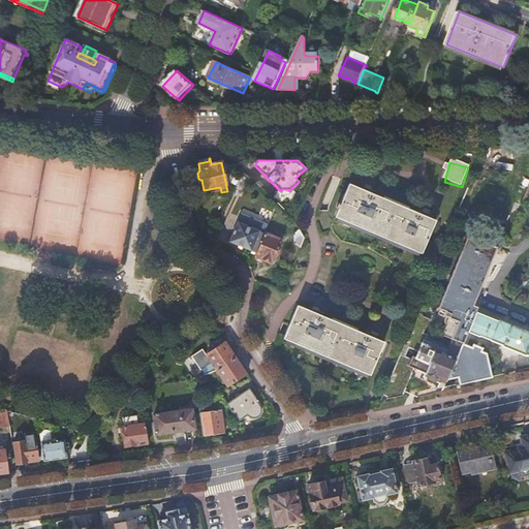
[(242,174),(238,169),(231,182),(237,184),(241,176),(242,174)]
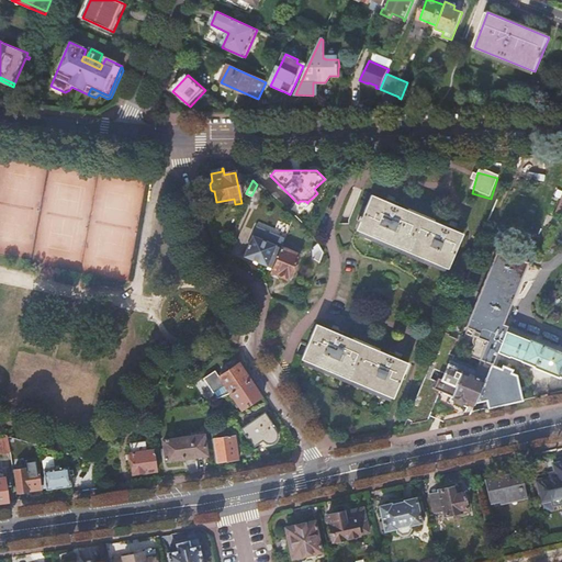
[(261,190),(256,187),(251,195),(257,199),(261,190)]
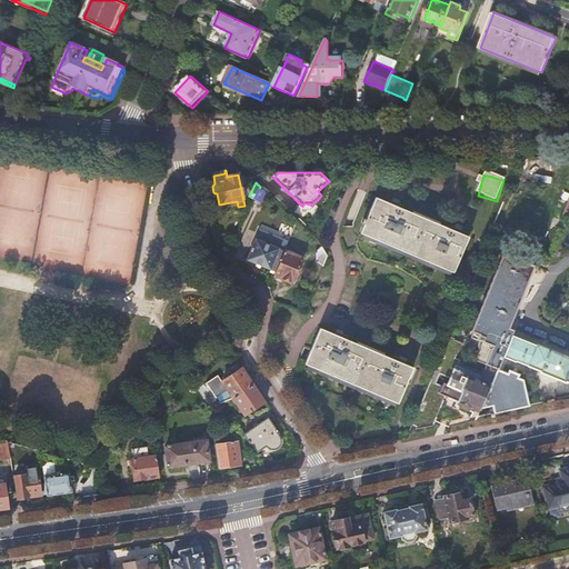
[(376,198),(360,231),(452,272),(467,238),(376,198)]
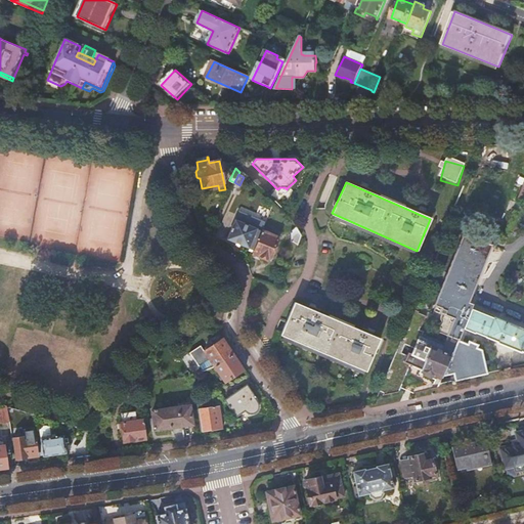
[(280,207),(274,202),(273,205),(269,214),(276,217),(281,209),(280,207)]
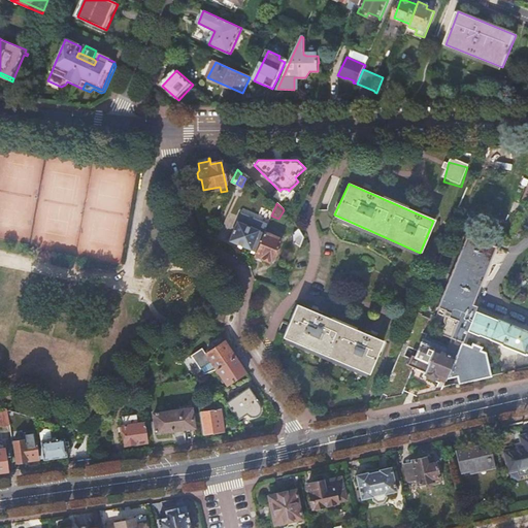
[(229,241),(256,253),(264,233),(268,225),(240,213),(229,241)]
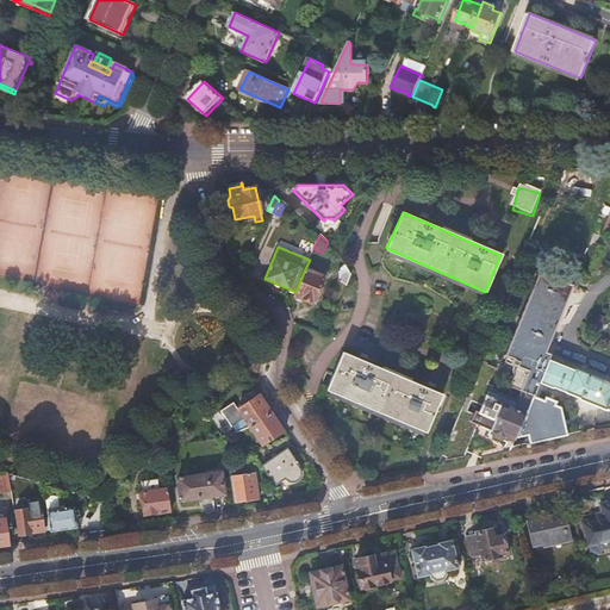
[(536,251),(527,247),(522,259),(531,262),(536,251)]
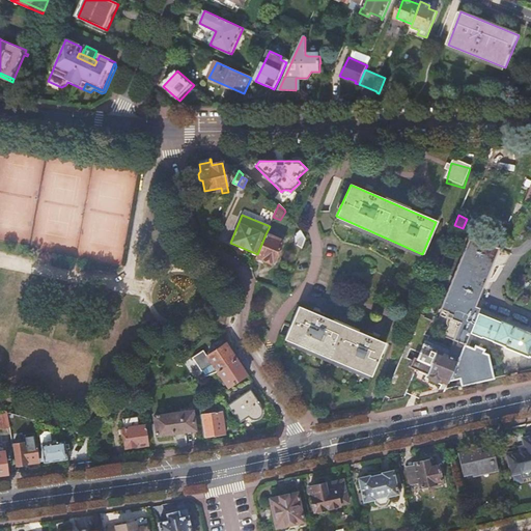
[(295,245),(302,250),(305,241),(300,231),(295,236),(295,245)]
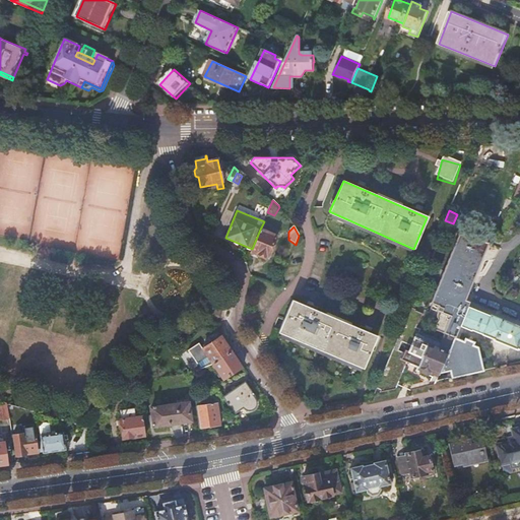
[(252,249),(251,252),(265,259),(266,257),(267,257),(276,237),(260,230),(252,249)]
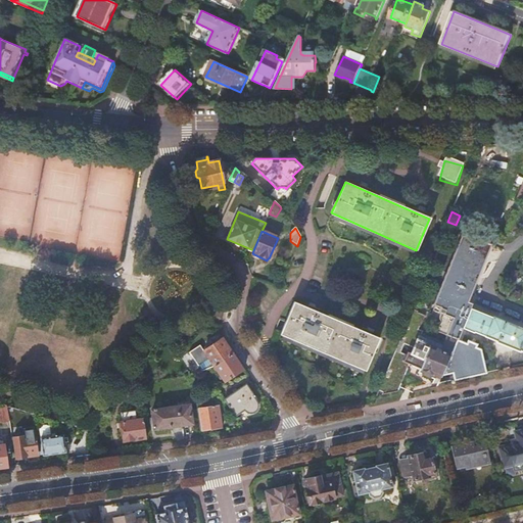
[(430,343),(429,345),(423,360),(420,368),(421,369),(421,370),(422,373),(428,376),(432,375),(432,374),(440,377),(441,375),(469,308),(464,306),(489,245),(462,234),(433,304),(438,306),(435,314),(440,316),(438,321),(439,324),(436,326),(433,332),(455,342),(454,344),(444,340),(440,347),(430,343)]
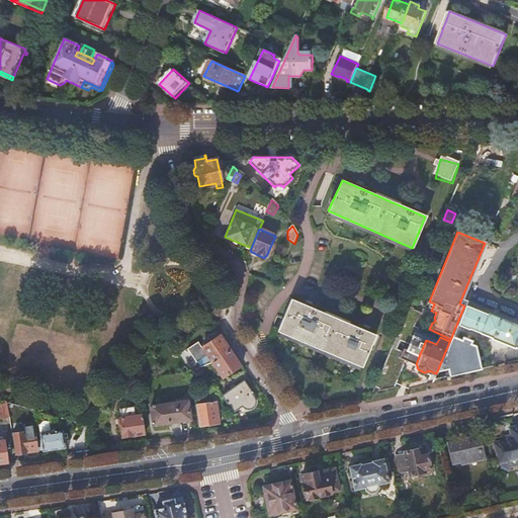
[(277,330),(290,335),(298,339),(326,351),(333,354),(362,366),(375,334),(345,321),(337,317),(310,306),(305,303),(292,297),(277,330)]
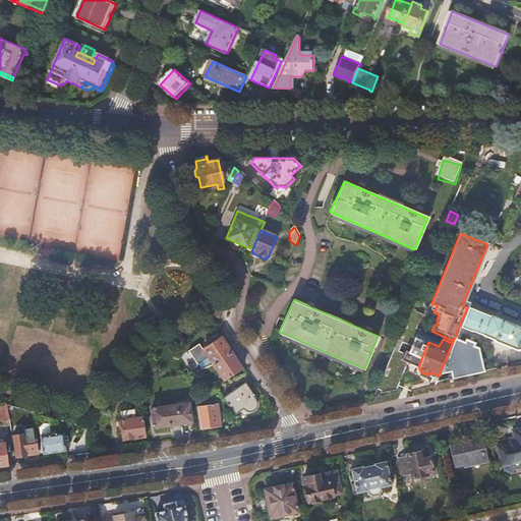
[(467,307),(440,373),(450,371),(451,379),(483,372),(478,348),(459,341),(464,329),(471,332),(494,340),(493,341),(517,351),(517,350),(520,351),(520,328),(502,321),(502,322),(467,307)]
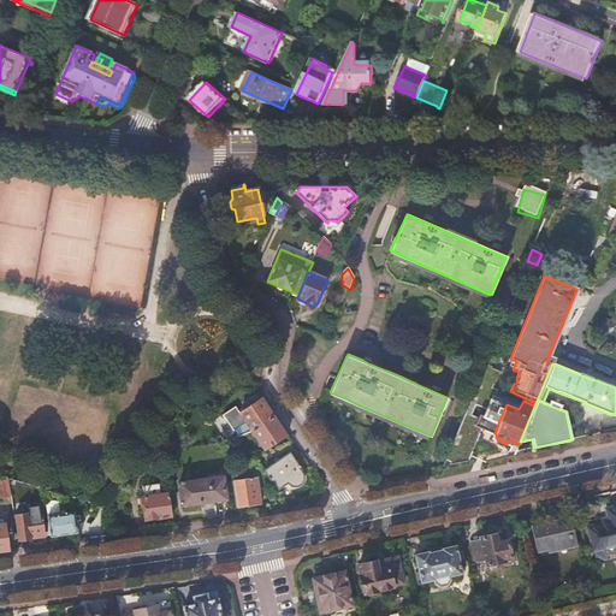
[(481,428),(495,433),(498,424),(505,407),(507,404),(493,398),(496,392),(490,390),(491,389),(492,390),(497,377),(489,373),(489,371),(485,369),(451,446),(450,446),(445,458),(450,461),(449,465),(468,460),(481,428)]
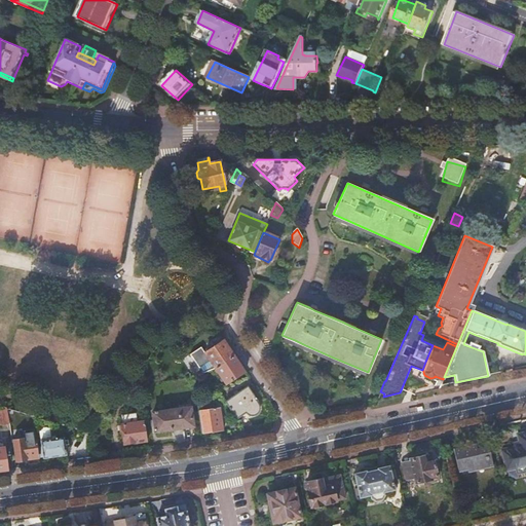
[(234,358),(224,342),(204,354),(215,370),(234,358)]
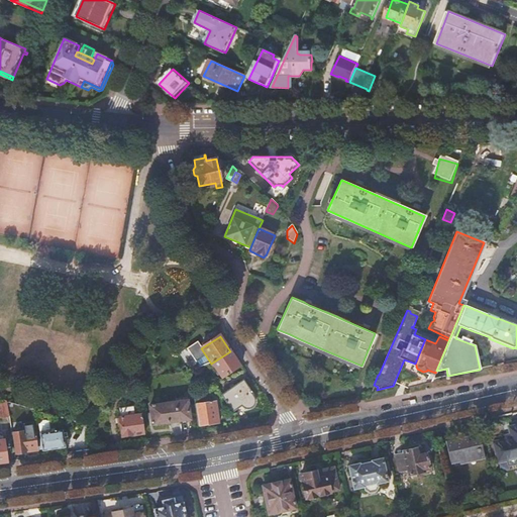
[(157,342),(149,352),(156,357),(164,346),(157,342)]
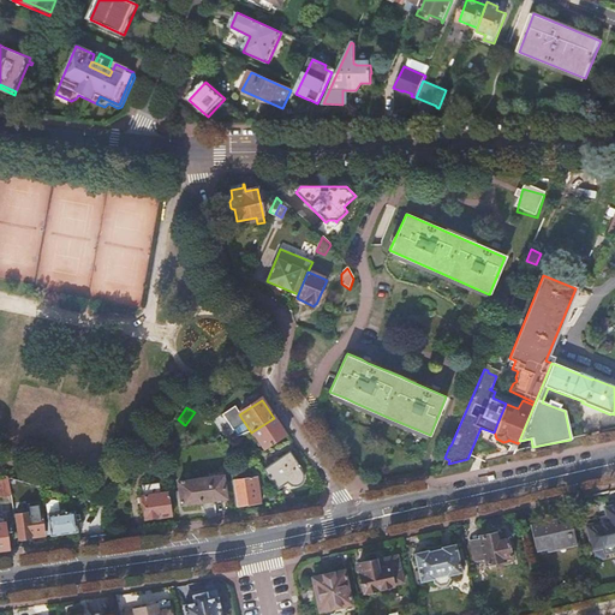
[(274,418),(251,433),(264,449),(286,436),(274,418)]
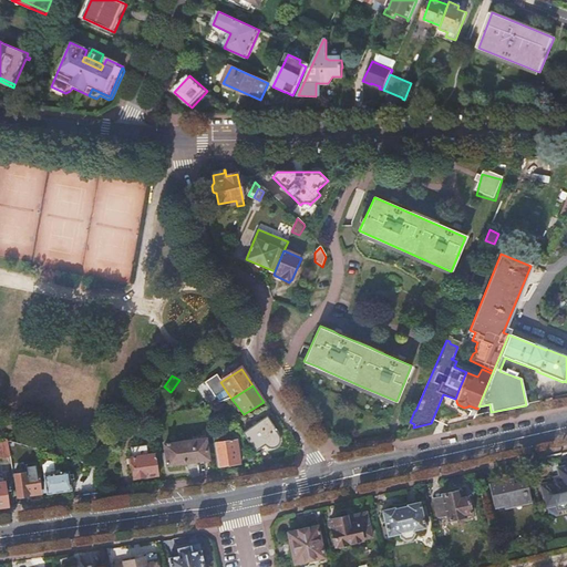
[(207,399),(208,408),(209,408),(217,404),(216,395),(207,399)]
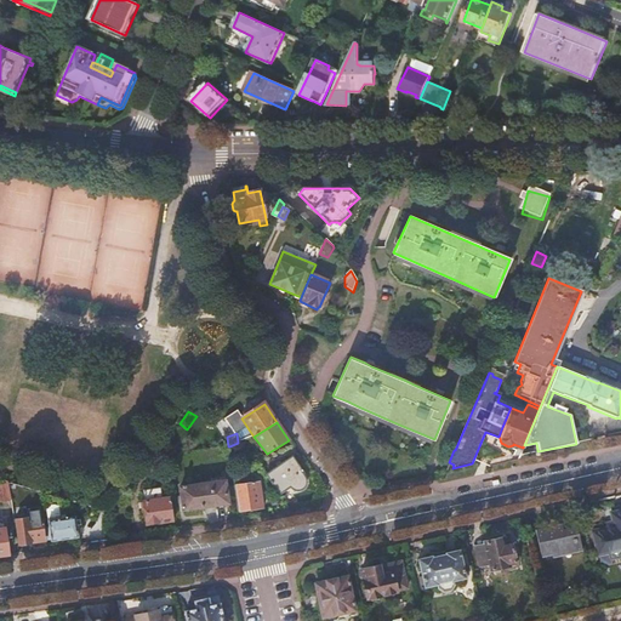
[(292,457),(266,474),(279,495),(290,489),(291,490),(292,491),(295,491),(296,493),(297,493),(300,493),(301,491),(302,491),(303,490),(305,489),(306,488),(306,485),(306,484),(306,483),(306,482),(306,479),(305,478),(301,473),(302,472),(292,457)]
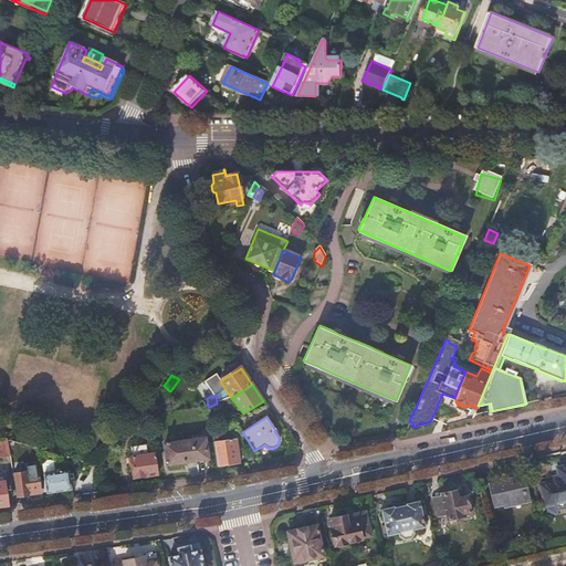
[(229,425),(212,430),(215,443),(218,465),(239,463),(236,441),(220,443),(219,436),(230,435),(229,425)]
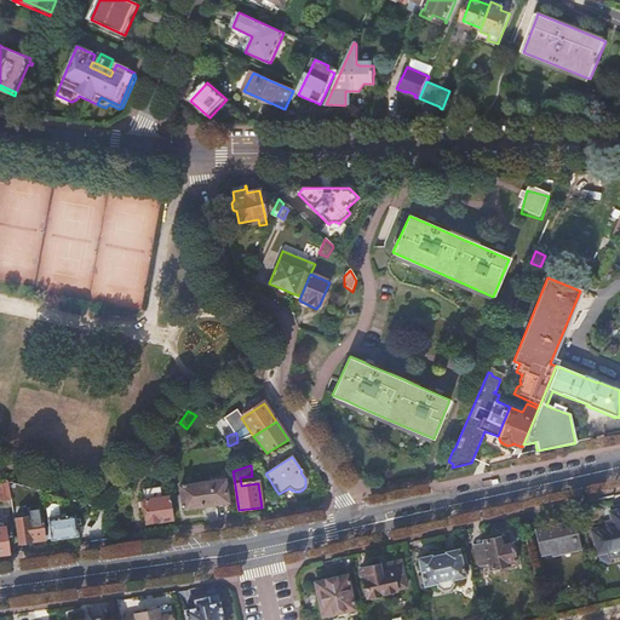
[(182,487),(179,487),(183,510),(228,503),(224,476),(210,478),(211,483),(185,487),(185,484),(182,486),(182,487)]
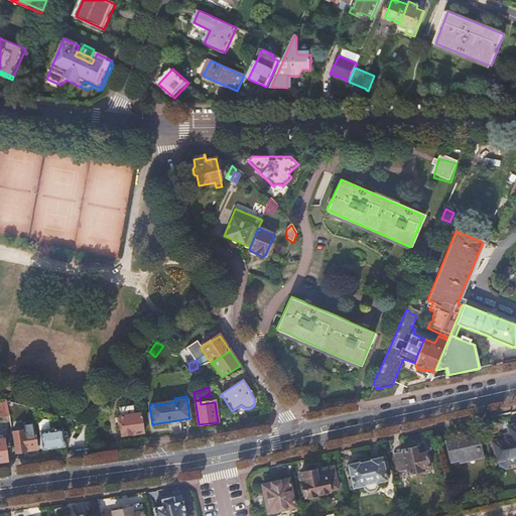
[(0,416),(0,418),(10,417),(8,403),(0,404),(0,416)]
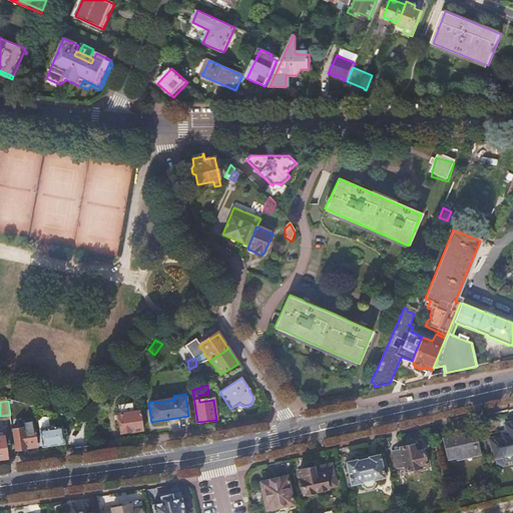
[(143,430),(140,412),(134,413),(132,404),(118,406),(120,415),(118,415),(121,434),(143,430)]
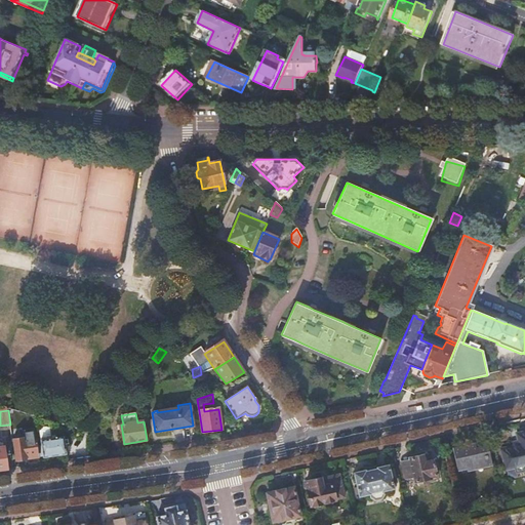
[(518,434),(519,440),(521,445),(514,447),(501,449),(507,470),(514,469),(524,466),(524,467),(524,432),(523,433),(518,434)]
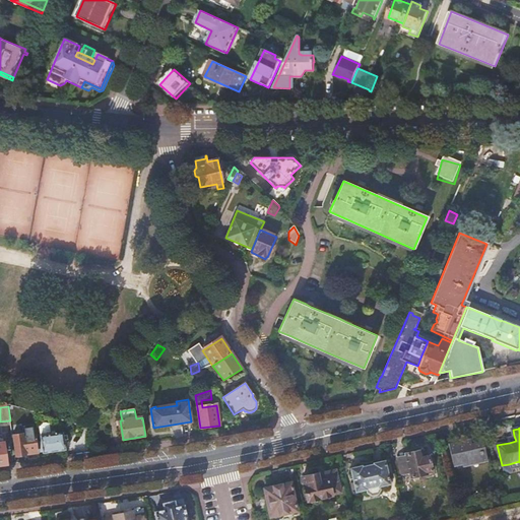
[(63,433),(41,436),(43,454),(65,451),(63,433)]
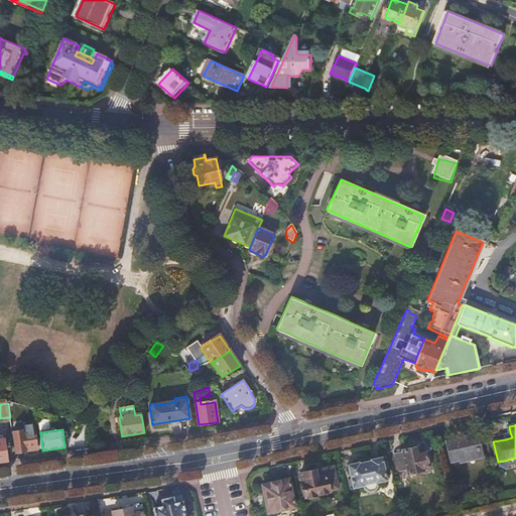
[(33,430),(13,432),(16,453),(35,450),(33,430)]
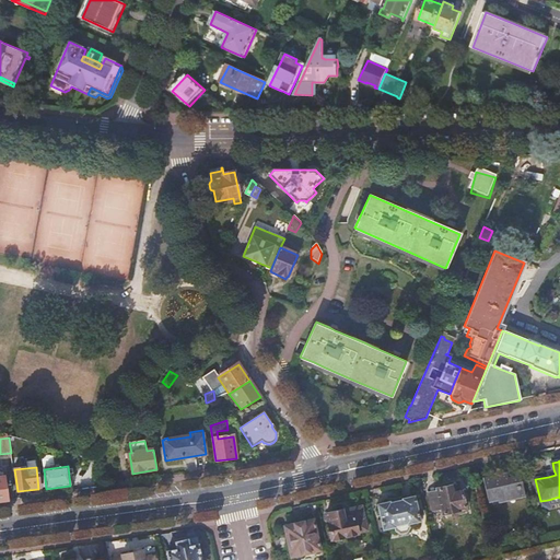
[(483,479),(488,501),(498,499),(498,501),(515,498),(515,500),(524,499),(520,476),(508,479),(506,474),(483,479)]
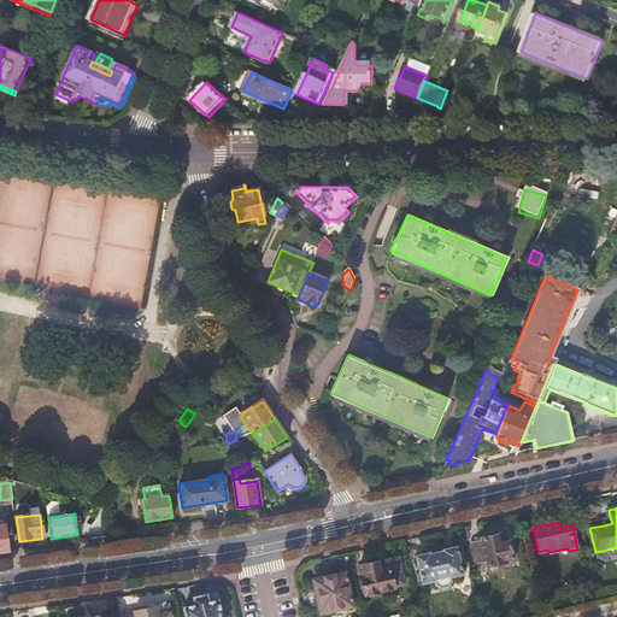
[(482,542),(472,545),(476,564),(486,562),(487,568),(513,562),(507,539),(501,540),(500,535),(481,539),(482,542)]
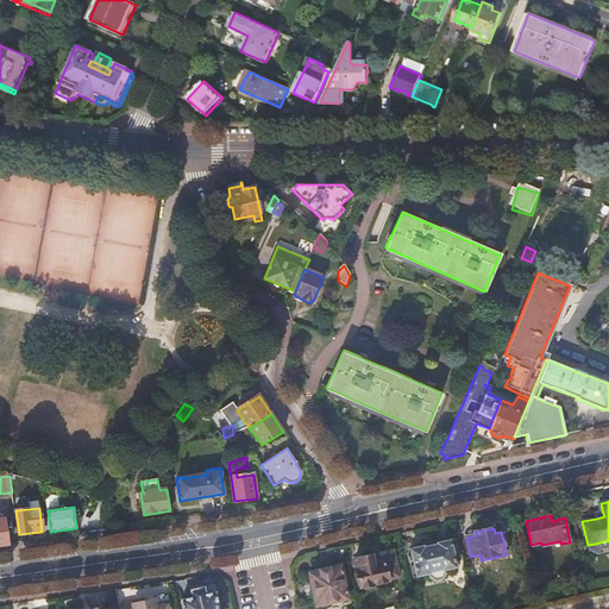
[(410,550),(414,566),(416,573),(416,577),(428,575),(429,578),(435,582),(443,581),(446,576),(445,570),(457,567),(456,564),(454,557),(450,540),(438,542),(438,540),(433,540),(434,546),(427,547),(426,542),(422,544),(424,546),(410,550)]
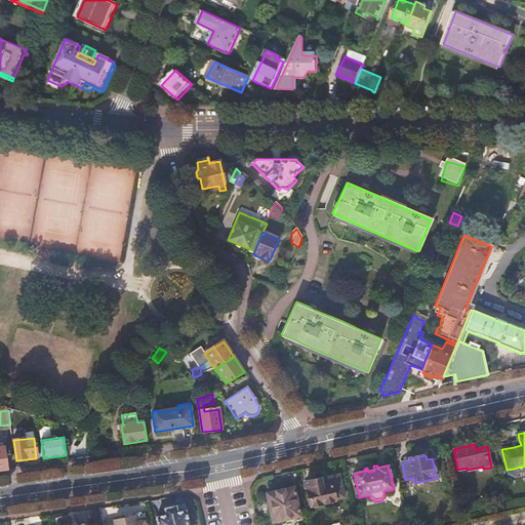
[(339,474),(306,482),(312,507),(314,506),(316,508),(321,507),(322,505),(336,500),(336,499),(345,497),(339,474)]
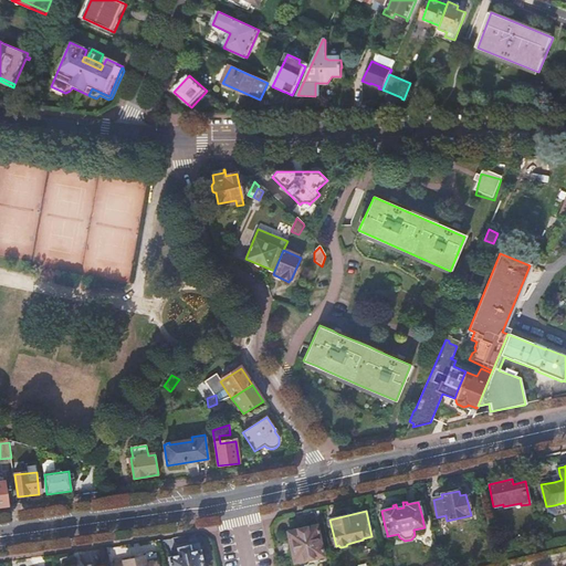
[(316,525),(286,533),(294,563),(296,563),(300,565),(306,564),(308,559),(324,556),(316,525)]
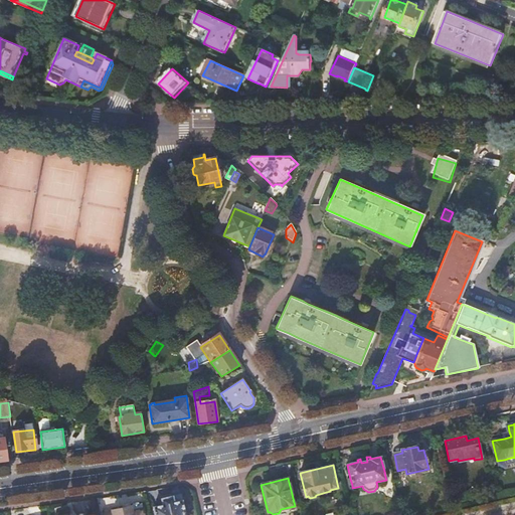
[(184,514),(182,500),(173,502),(171,497),(161,499),(163,505),(154,507),(155,514),(184,514)]
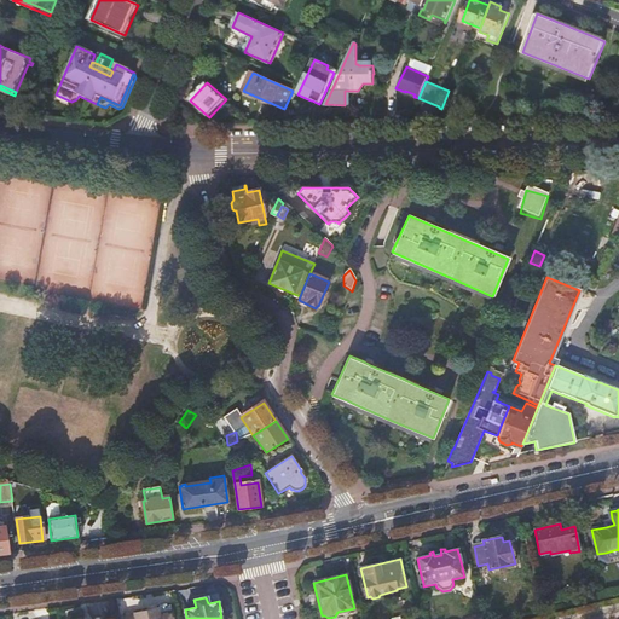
[(173,618),(169,605),(123,615),(123,618),(173,618)]
